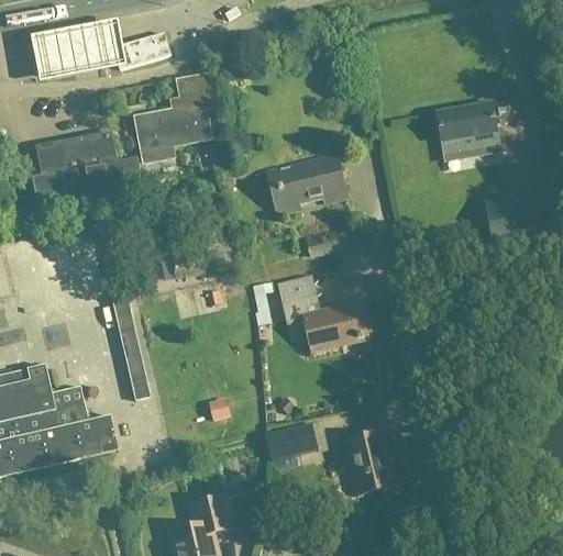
[(123,62),(114,17),(29,33),(37,78),(123,62)]
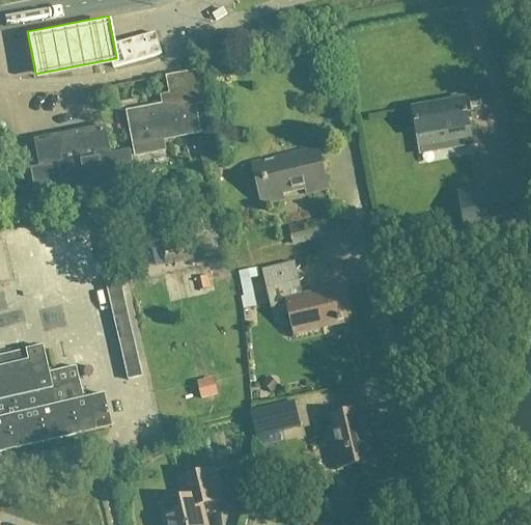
[(161,50),(155,29),(148,31),(115,40),(112,42),(108,49),(111,61),(112,63),(161,50)]
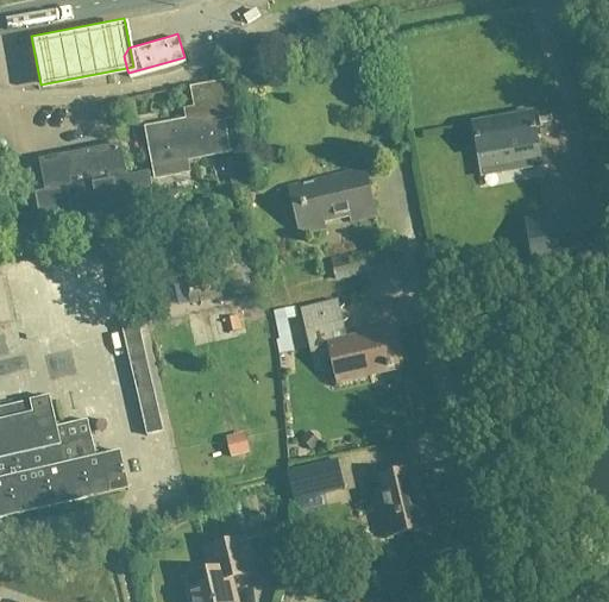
[(184,155),(227,145),(221,114),(234,112),(227,79),(194,86),(199,114),(146,125),(156,171),(187,165),(184,155)]
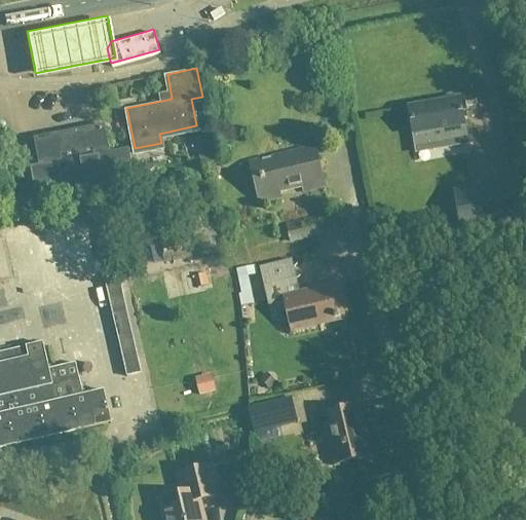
[(86,90),(83,79),(67,83),(70,95),(86,90)]
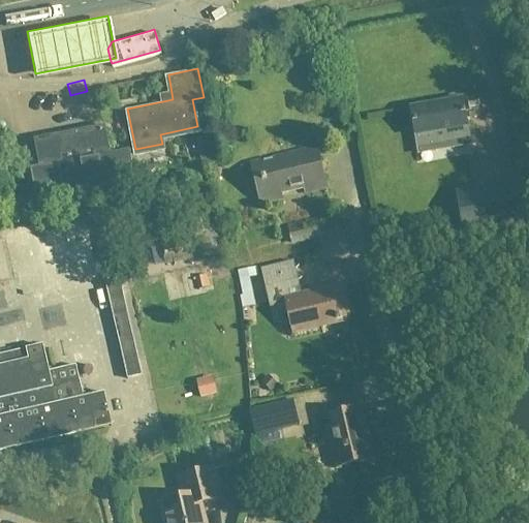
[(445,98),(410,104),(416,145),(457,137),(456,132),(467,130),(461,96),(458,96),(458,93),(445,95),(445,98)]
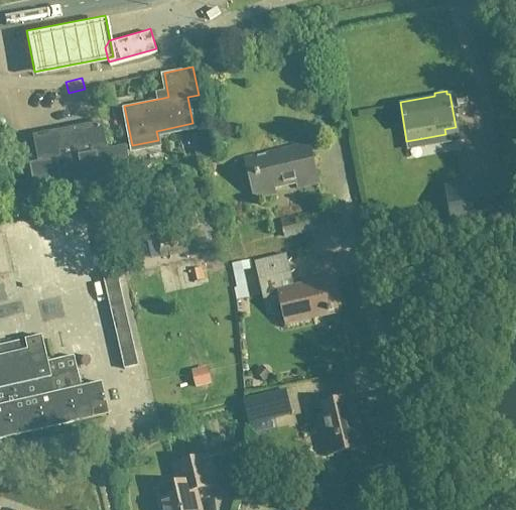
[(29,160),(30,167),(34,187),(131,169),(126,142),(107,146),(102,118),(32,132),(37,159),(29,160)]
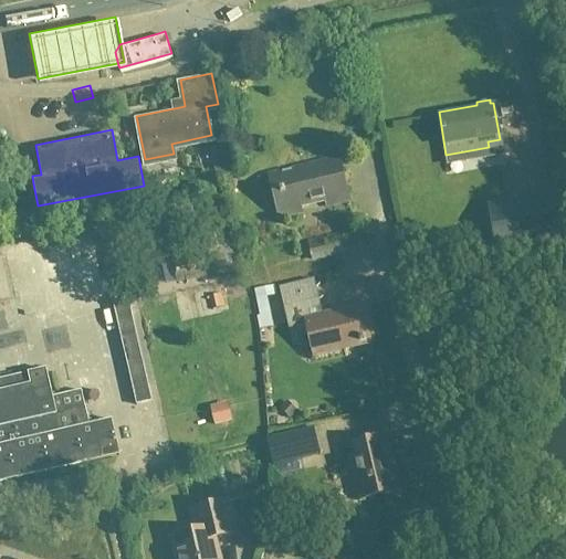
[(337,151),(266,170),(278,212),(301,206),(300,200),(323,194),(324,200),(348,193),(337,151)]
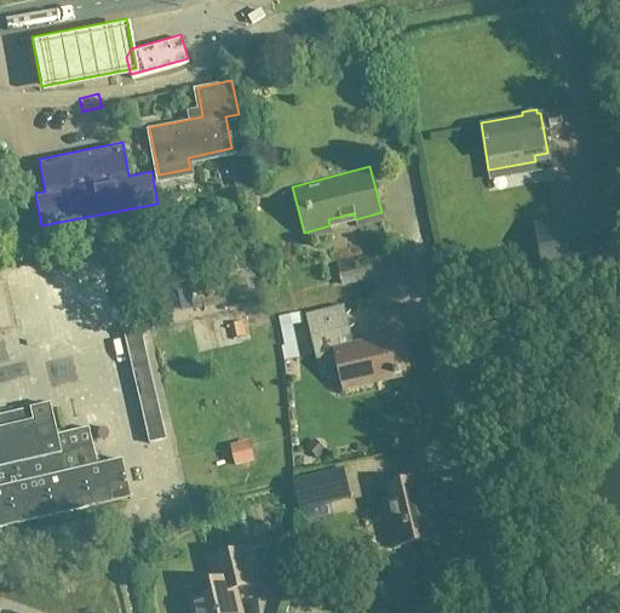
[(615,259),(607,211),(534,224),(543,273),(592,264),(615,259)]
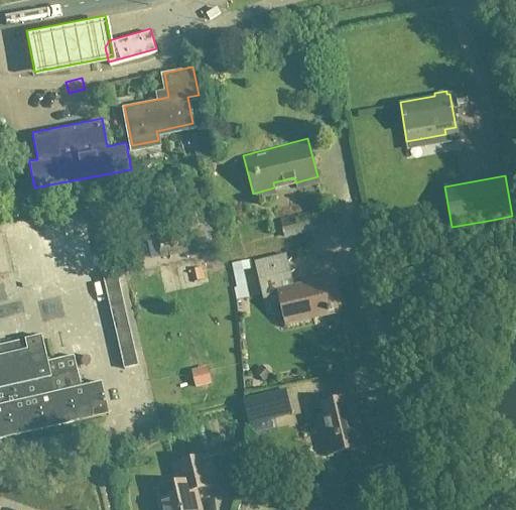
[(325,207),(279,218),(283,233),(328,223),(325,207)]
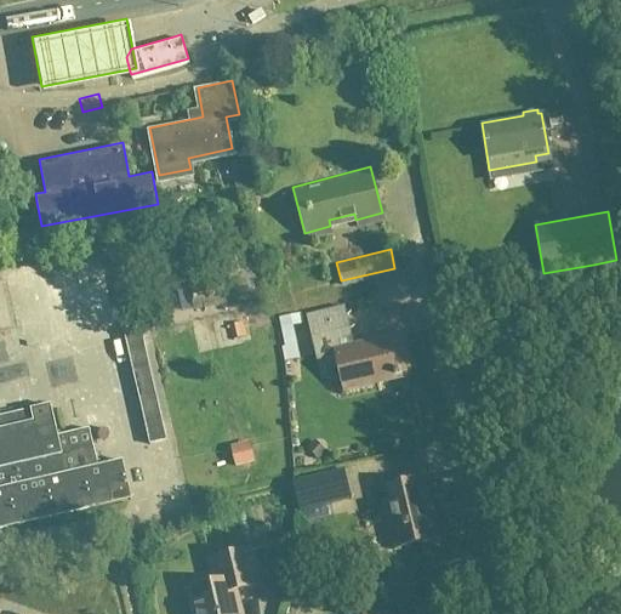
[(222,276),(188,282),(193,305),(226,299),(222,276)]
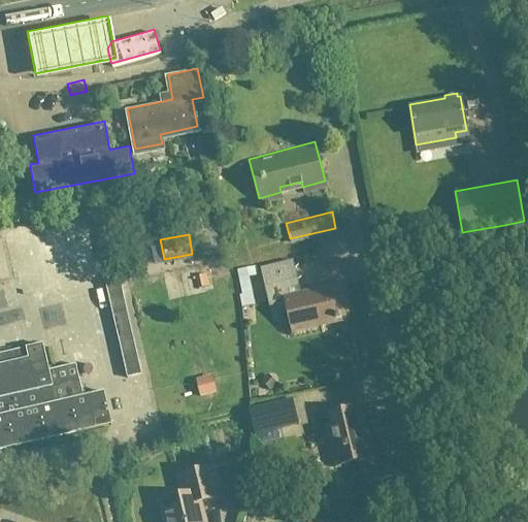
[(339,281),(311,288),(300,290),(292,257),(260,265),(269,303),(285,300),(292,329),(348,316),(339,281)]
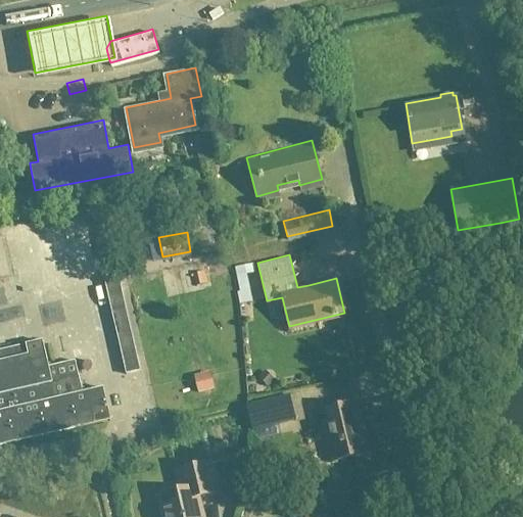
[(117,271),(103,274),(106,289),(121,286),(117,271)]
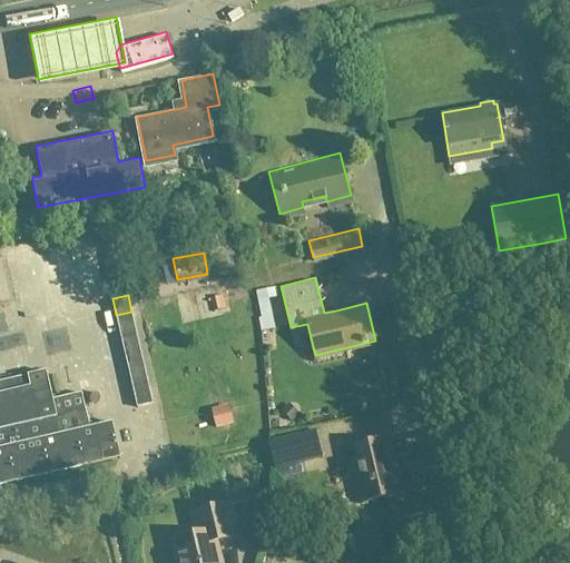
[(0,481),(117,454),(119,453),(111,418),(88,423),(80,388),(58,394),(52,395),(47,374),(46,367),(42,368),(27,372),(18,374),(0,377),(0,481)]
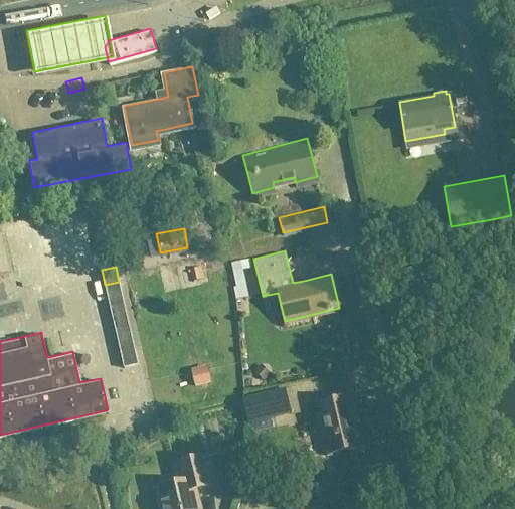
[(134,346),(120,349),(124,365),(138,361),(134,346)]
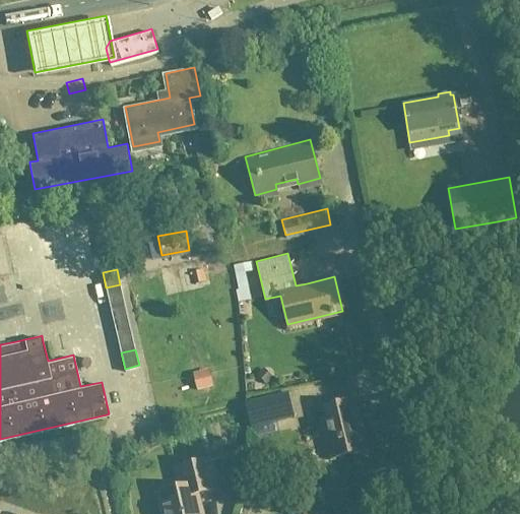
[(214,367),(198,370),(202,391),(218,388),(214,367)]
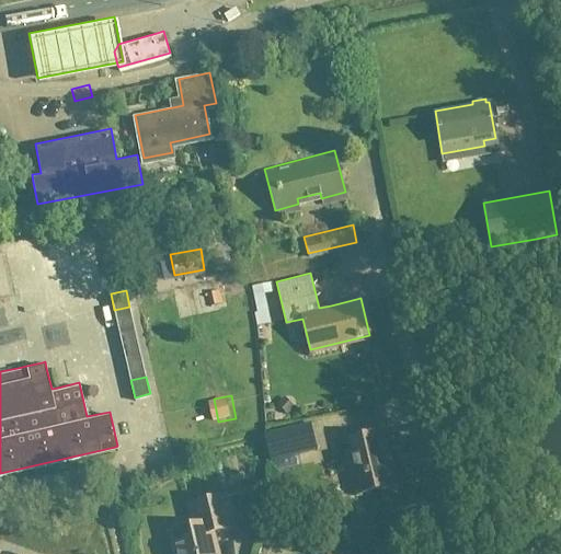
[(264,431),(270,458),(316,446),(309,420),(264,431)]
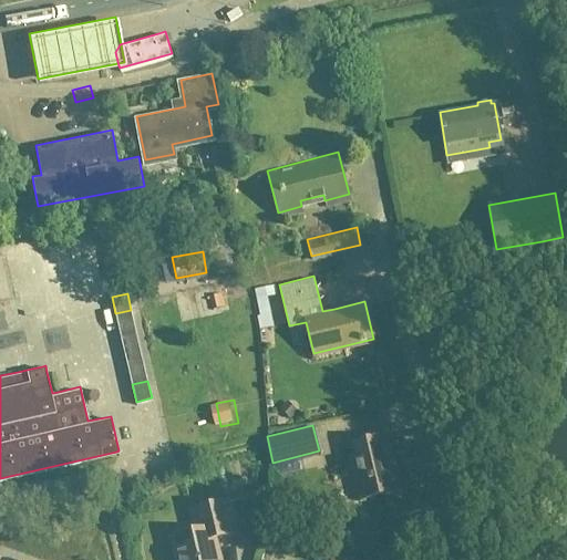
[(387,432),(351,441),(356,456),(351,457),(360,497),(400,487),(387,432)]
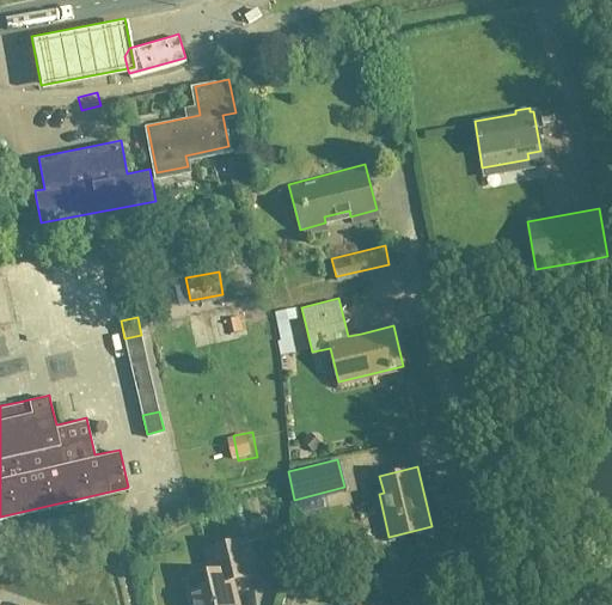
[(245,539),(204,549),(210,572),(184,578),(190,604),(236,604),(230,579),(254,573),(245,539)]
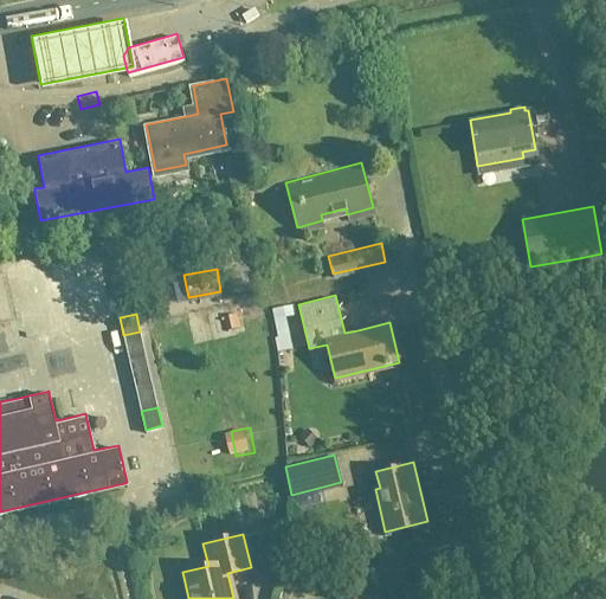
[(382,598),(384,594),(360,587),(356,598),(382,598)]
